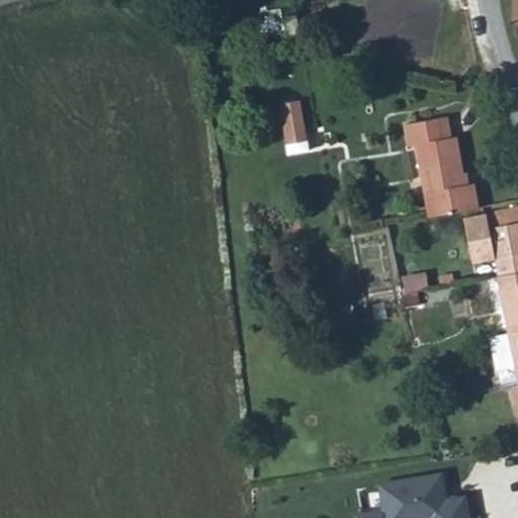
[(300,35),(296,17),(281,21),(286,38),(300,35)]
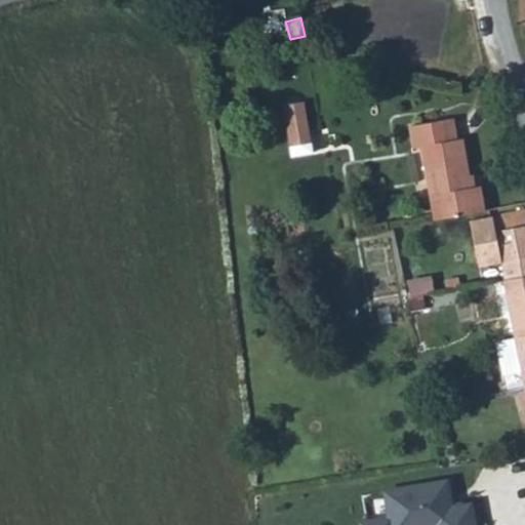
[(283,109),(289,159),(310,157),(304,106),(283,109)]
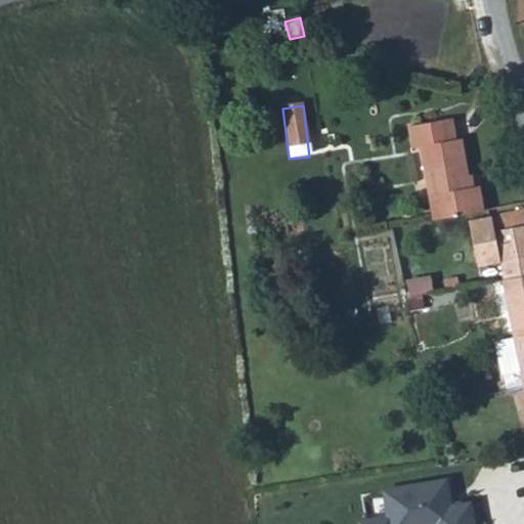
[(442,218),(485,209),(481,186),(471,188),(461,139),(457,140),(453,118),(406,127),(410,148),(417,147),(426,193),(437,191),(442,218)]
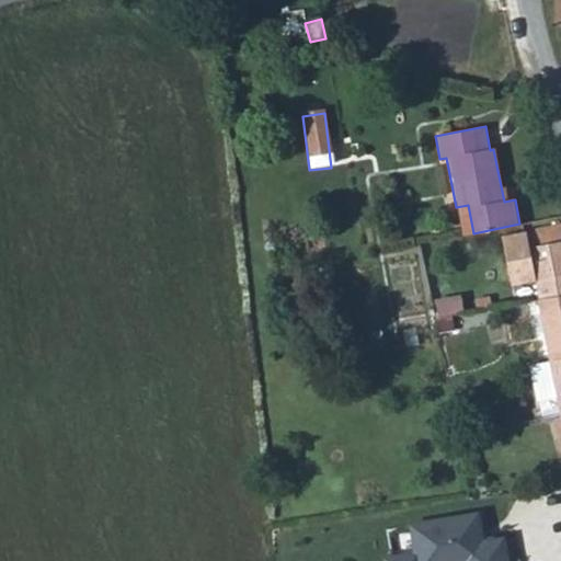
[(456,207),(461,236),(473,233),(468,205),(456,207)]
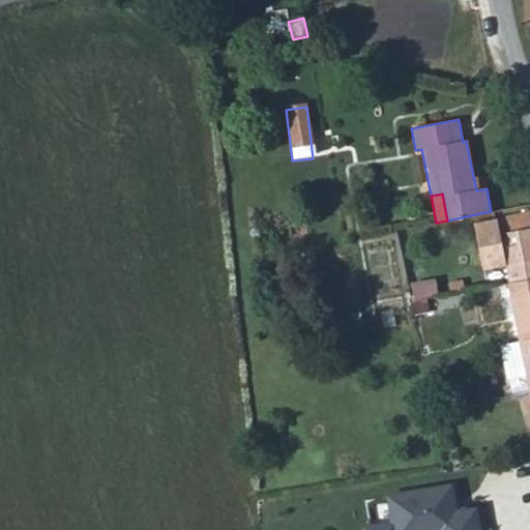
[(509,283),(529,277),(529,212),(473,223),(482,270),(506,266),(509,283)]
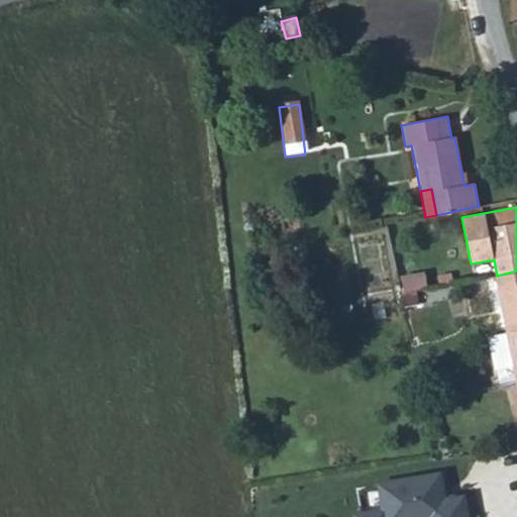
[(516,386),(516,385),(516,271),(497,276),(516,386)]
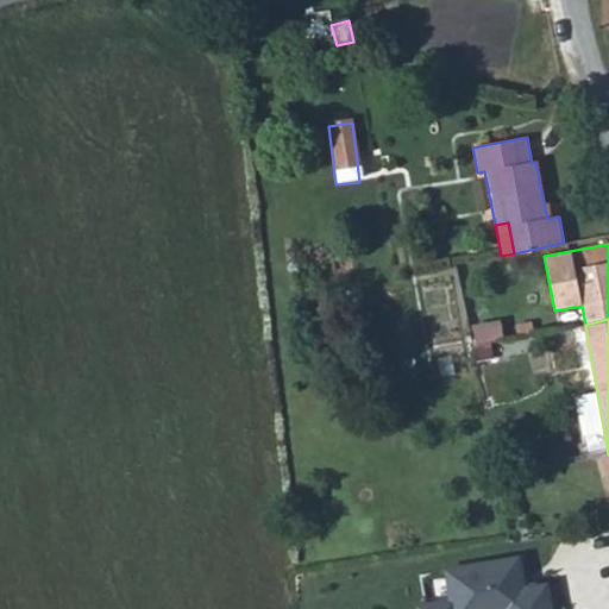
[(501,324),(475,322),(473,359),(500,360),(501,324)]
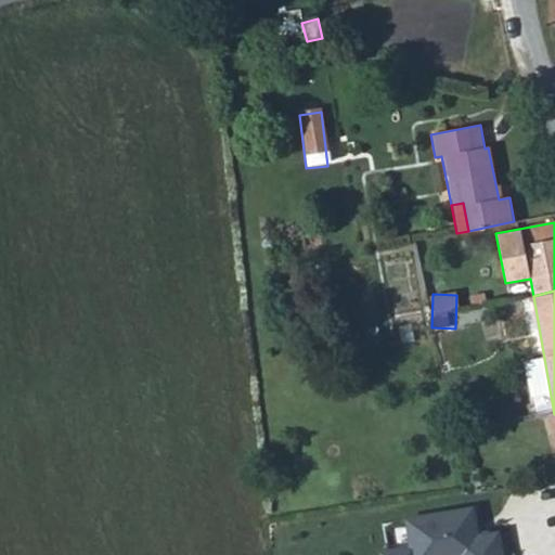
[(475,511),(404,521),(409,549),(379,553),(379,554),(502,554),(501,540),(479,542),(475,511)]
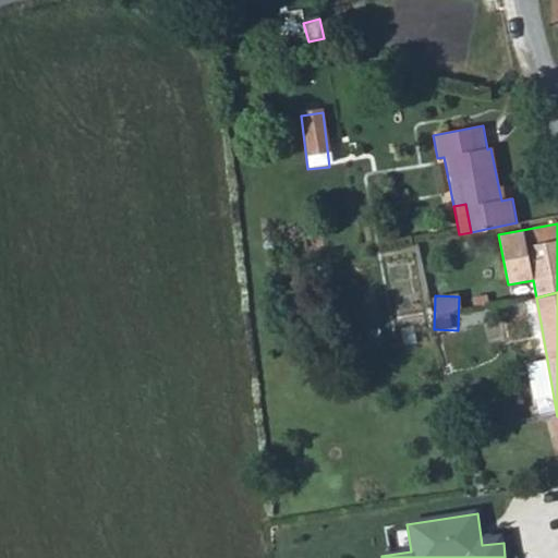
All buildings are outlined.
